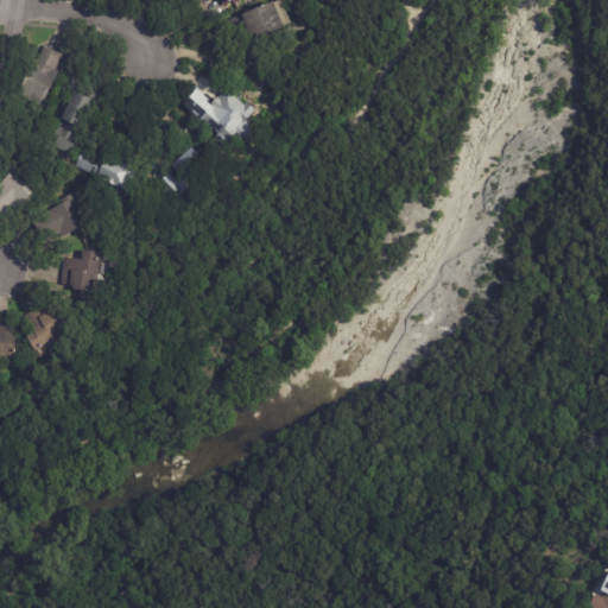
[(245,0),(235,13),(217,0),(245,0)]
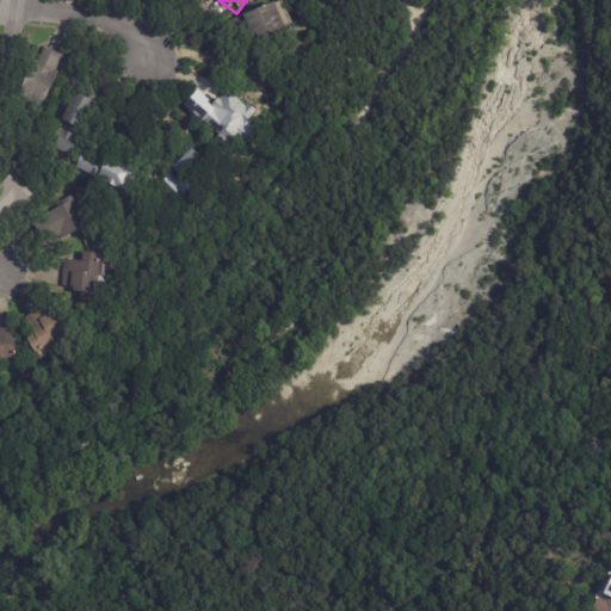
[(273,4),(284,28),(255,41),(254,36),(250,37),(245,29),(247,28),(241,16),(272,1),(273,4)]
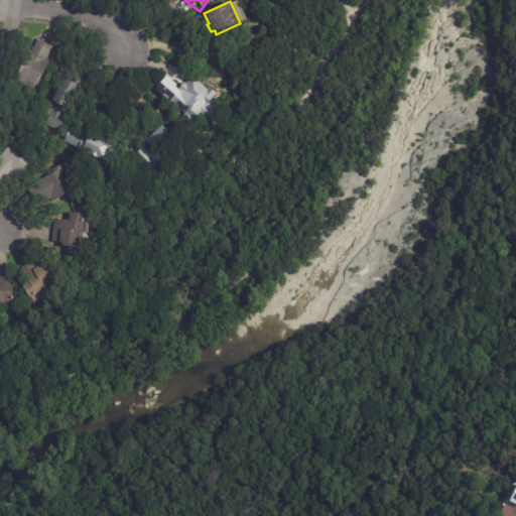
[(40,40),(53,47),(46,59),(49,61),(34,90),(13,78),(29,50),(31,51),(38,38),(40,40)]
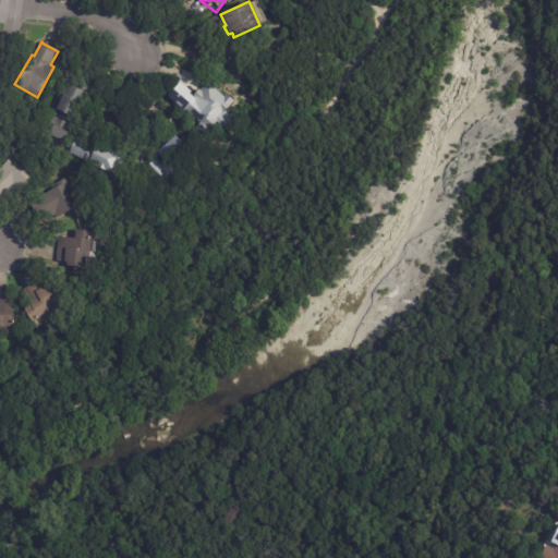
[(225,112),(208,132),(205,130),(204,131),(201,128),(202,125),(168,96),(179,84),(195,99),(194,100),(196,104),(198,101),(194,97),(206,83),(223,98),(226,95),(234,102),(225,112)]
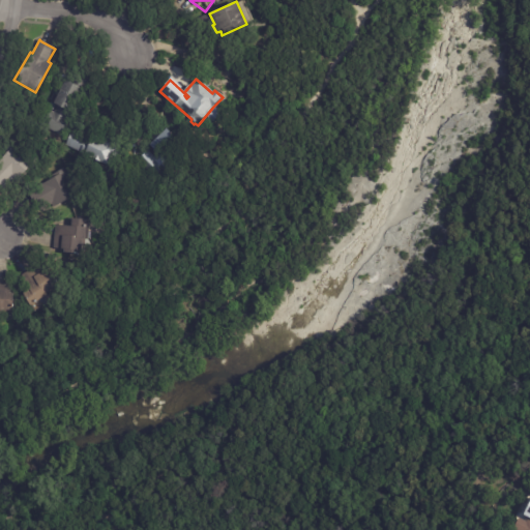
[(66,82),(81,90),(65,118),(69,121),(61,137),(45,127),(50,118),(46,115),(48,110),(54,113),(57,107),(52,105),(65,81),(66,82)]
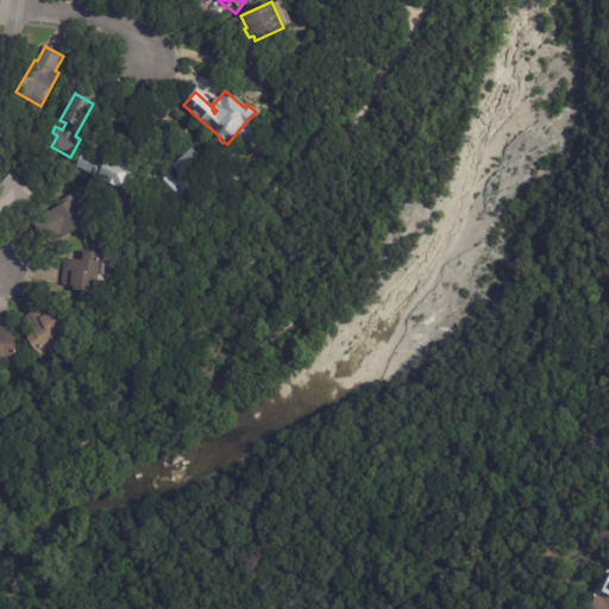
[(189,182),(174,165),(179,162),(176,159),(188,149),(190,151),(193,148),(198,152),(199,152),(201,154),(200,155),(208,163),(189,182)]
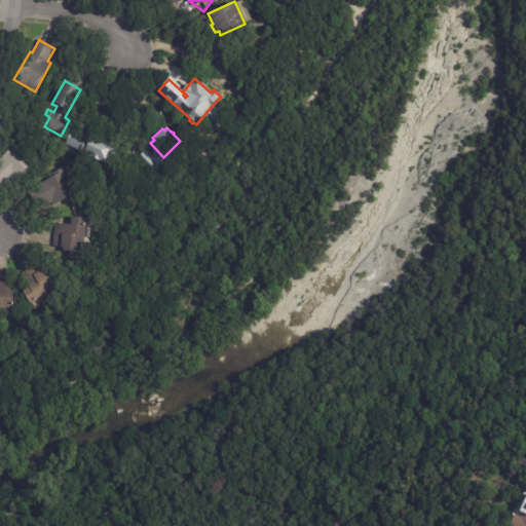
[(75,134),(89,141),(92,136),(115,147),(106,166),(64,146),(70,132),(75,134)]
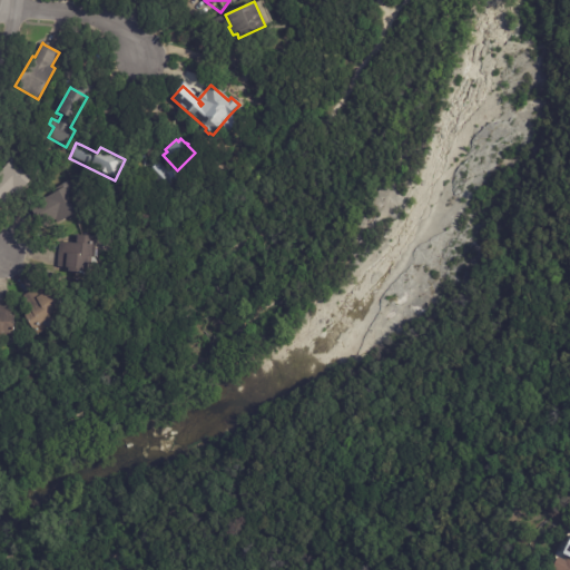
[(31,161),(42,173),(5,209),(0,204),(0,173),(6,167),(2,164),(19,148),(31,161)]
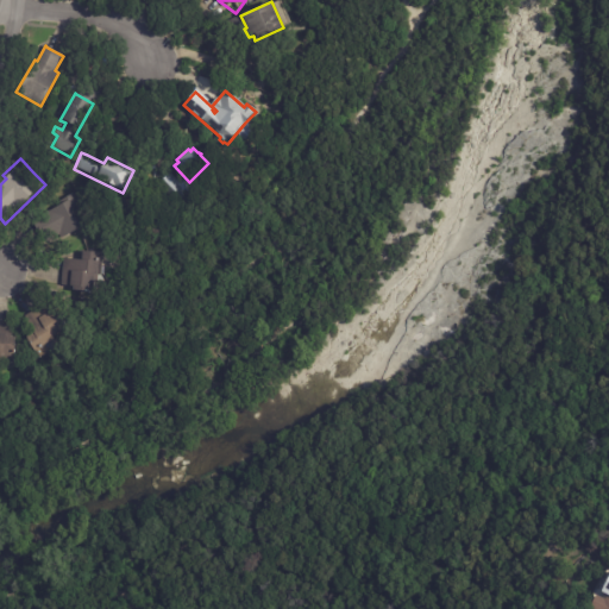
[(167,175),(179,189),(169,196),(158,183),(167,175)]
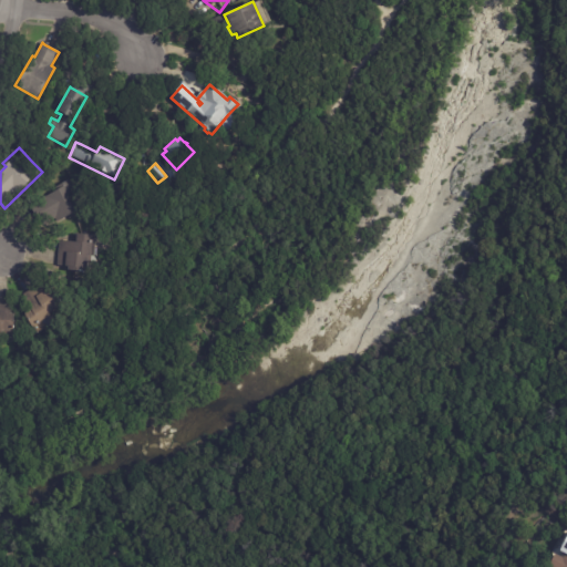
[(68,218),(66,217),(40,229),(29,204),(55,192),(54,188),(71,181),(85,212),(69,220),(68,218)]
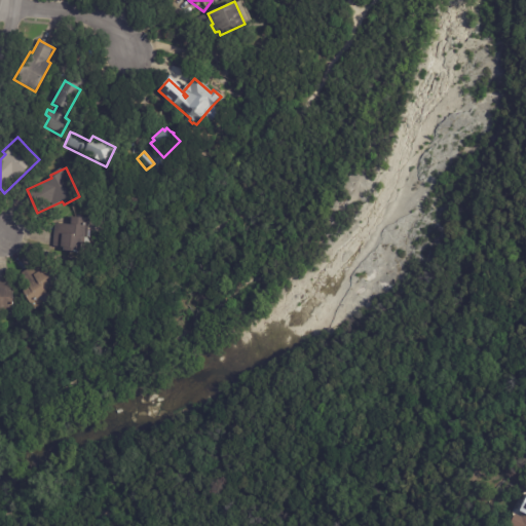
[(61,249),(52,248),(55,224),(70,225),(71,218),(88,220),(85,255),(63,252),(63,249),(61,249)]
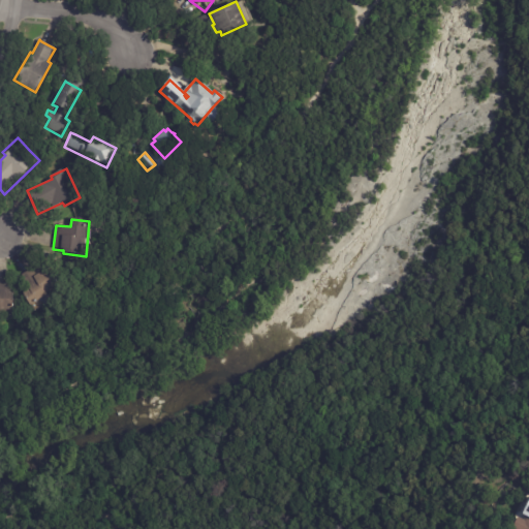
[(43,272),(45,271),(56,287),(45,293),(51,303),(33,313),(22,294),(28,290),(20,277),(31,270),(35,277),(43,272)]
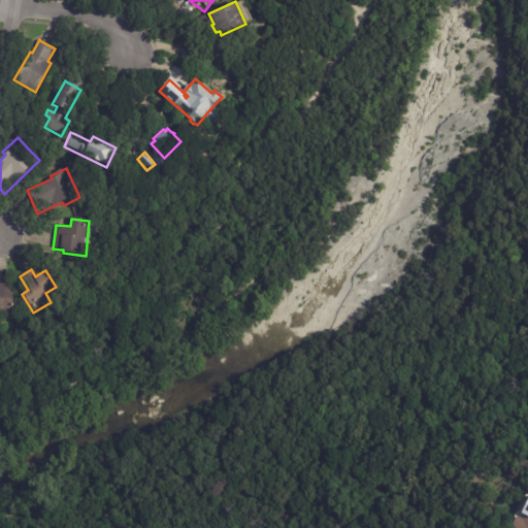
[(0,314),(0,283),(12,283),(12,294),(14,294),(13,315),(0,314)]
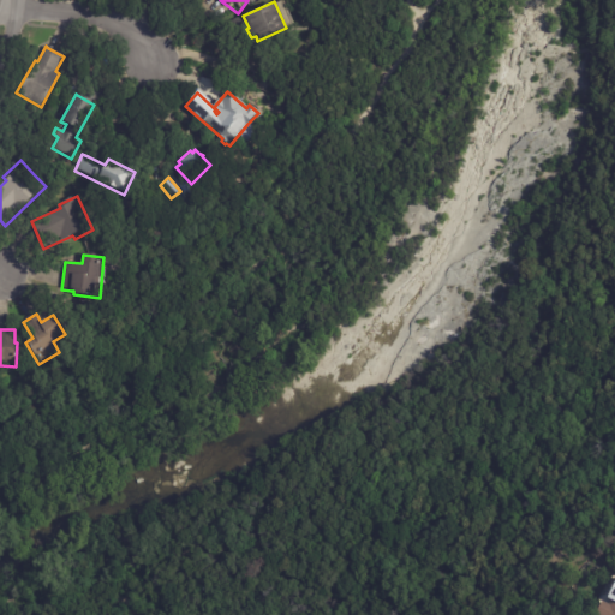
[(614,614),(598,614),(593,613),(614,574),(614,614)]
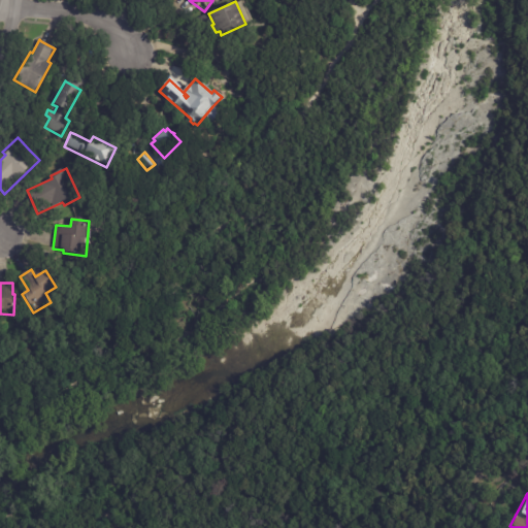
All buildings are outlined.
